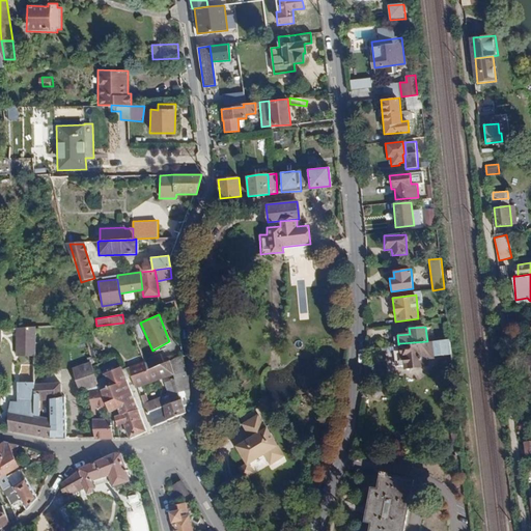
[(33,332),(19,331),(19,358),(33,358),(33,332)]
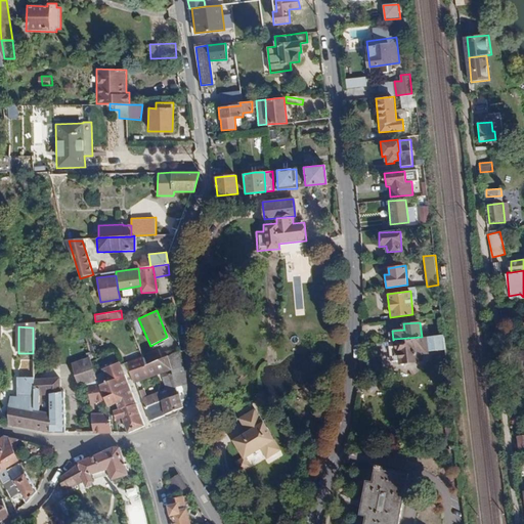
[(443,335),(428,337),(429,351),(444,349),(443,335)]
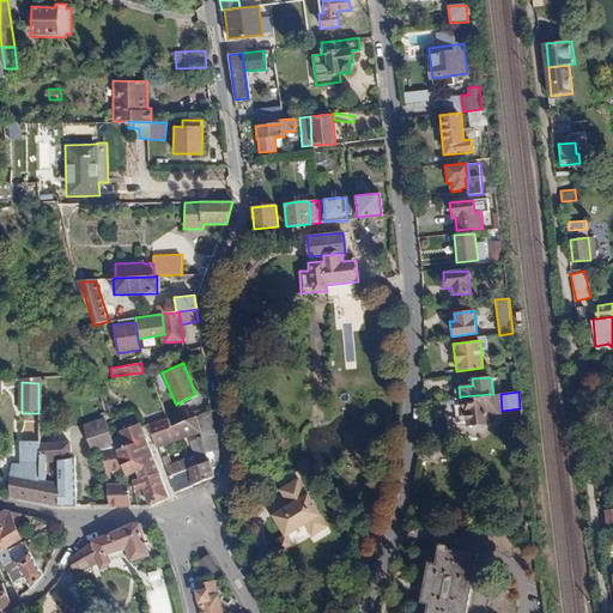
[(493,394),(461,396),(465,426),(487,424),(486,413),(502,411),(501,394),(493,394)]
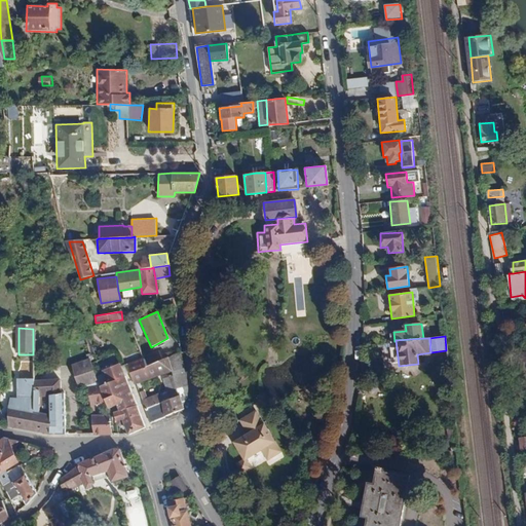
[(158,352),(145,358),(148,365),(161,360),(158,352)]
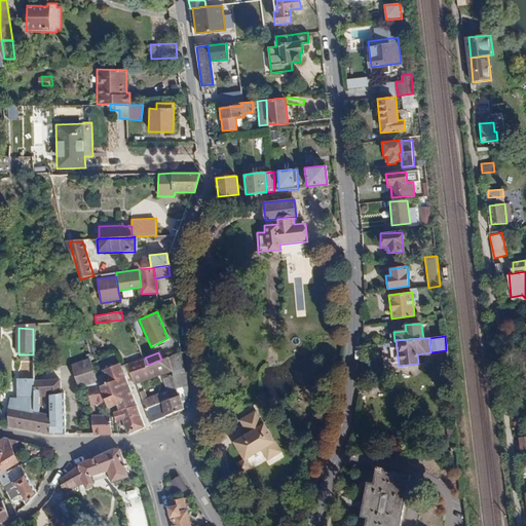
[(146,367),(150,379),(173,372),(168,358),(146,367)]
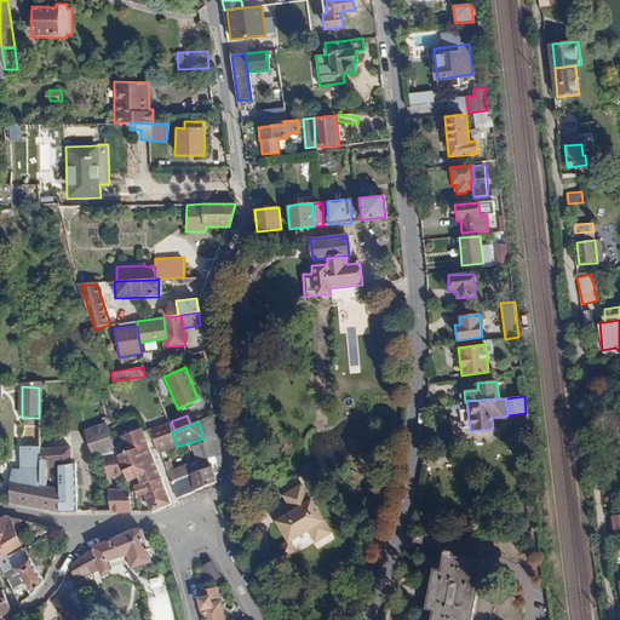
[(172,432),(170,424),(151,430),(159,453),(177,447),(172,432)]
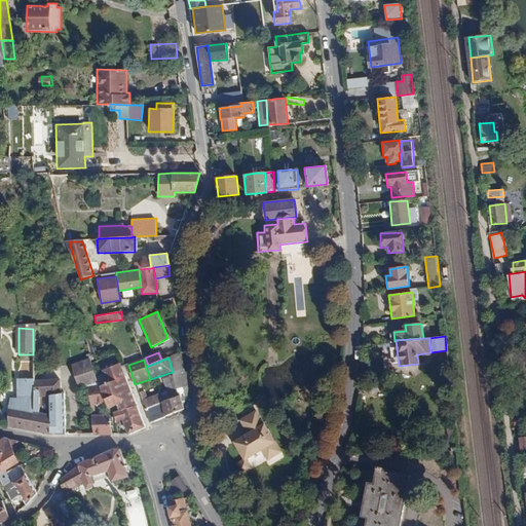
[(98,384),(88,362),(73,369),(81,390),(98,384)]
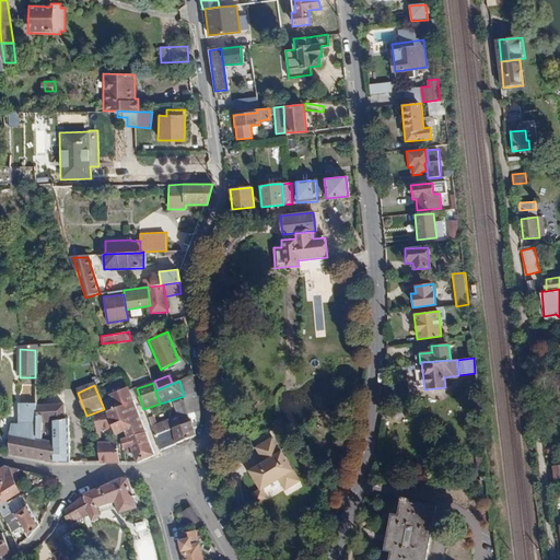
[(109,394),(115,407),(105,411),(112,424),(114,432),(125,431),(128,436),(144,431),(127,387),(109,394)]
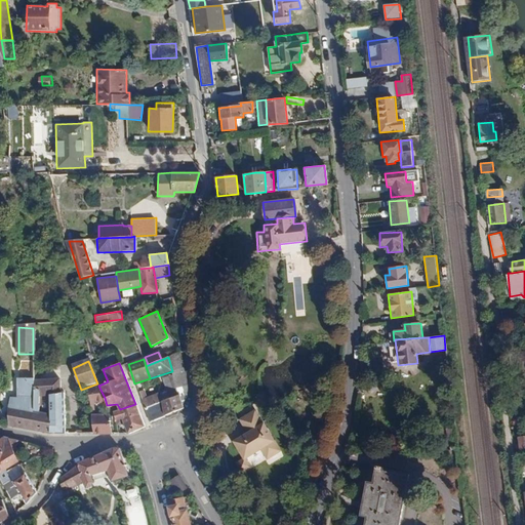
[(59,379),(34,381),(34,389),(38,389),(39,413),(49,414),(49,433),(67,434),(65,393),(59,393),(59,379)]
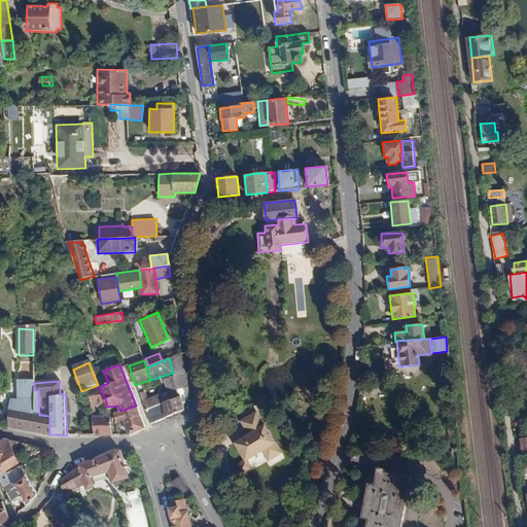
[(9,398),(8,410),(39,415),(38,390),(34,390),(34,383),(34,382),(19,382),(16,398),(9,398)]
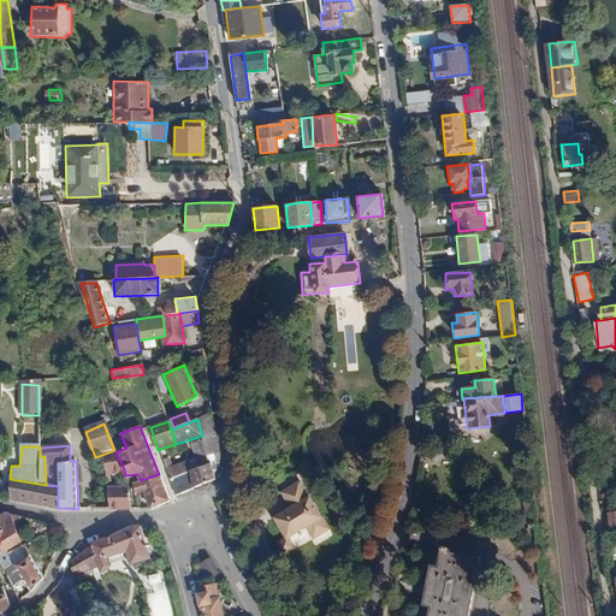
[(123,467),(116,452),(105,457),(107,474),(123,467)]
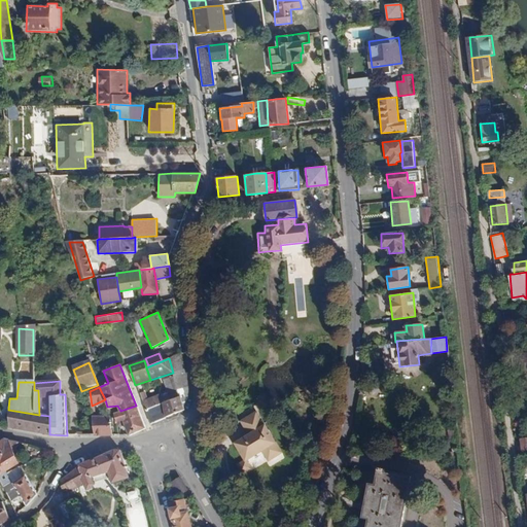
[(175,388),(155,394),(165,417),(184,411),(182,407),(175,388)]
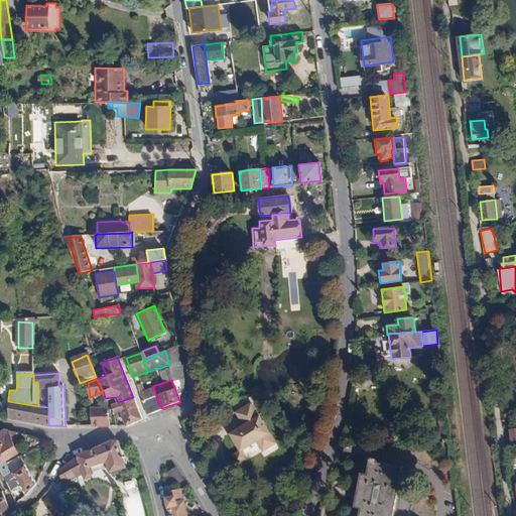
[(161,408),(152,386),(138,391),(146,414),(161,408)]
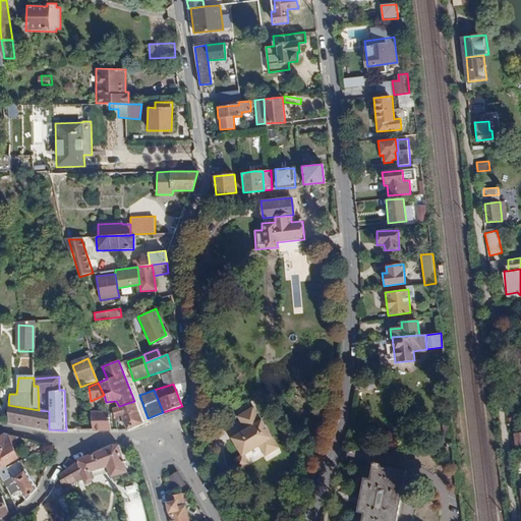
[(143,424),(134,401),(119,406),(112,409),(115,418),(121,415),(126,430),(143,424)]
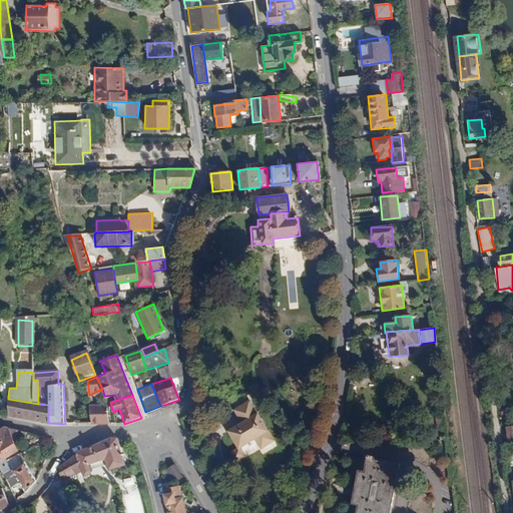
[(48,405),(38,404),(8,399),(8,415),(48,423),(48,405)]
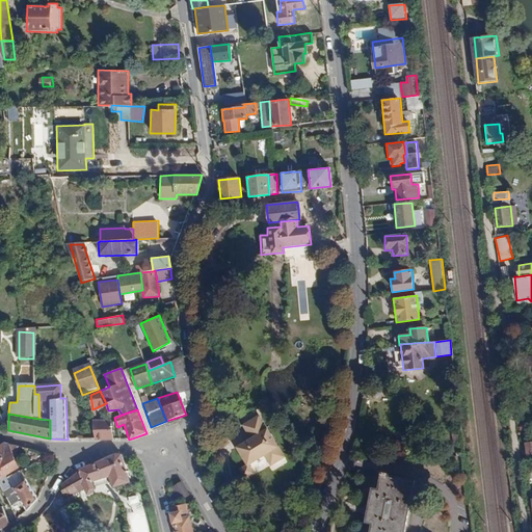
[(242,425),(249,439),(236,447),(247,464),(249,463),(264,455),(270,467),(285,458),(278,447),(267,428),(265,429),(258,416),(242,425)]
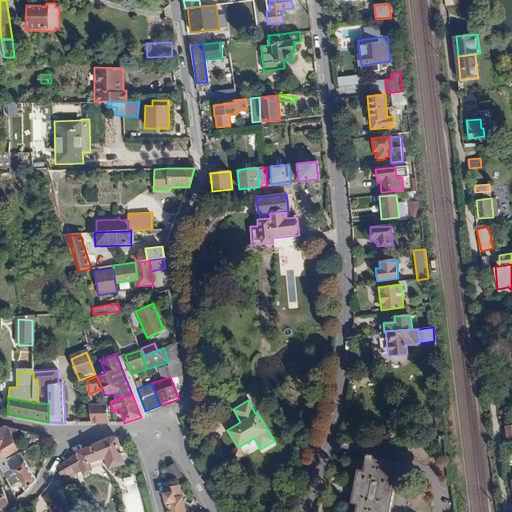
[(106,405),(89,404),(90,423),(109,423),(106,405)]
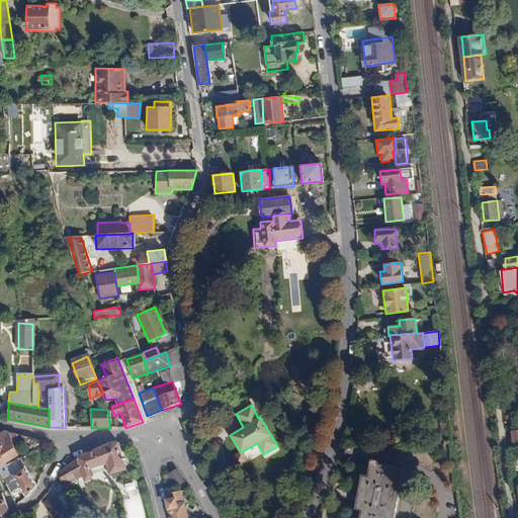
[(0,460),(18,452),(11,439),(7,433),(2,432),(0,433),(0,460)]
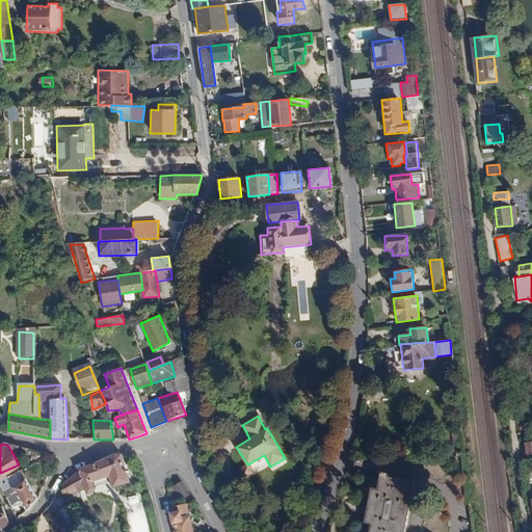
[(53,456),(29,448),(29,457),(32,464),(53,456)]
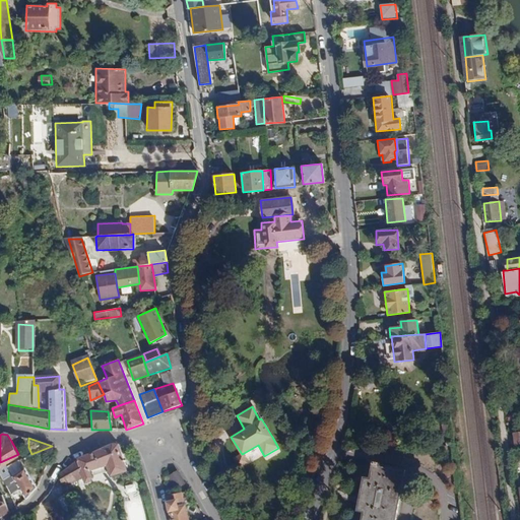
[(111,444),(76,461),(81,479),(84,484),(91,481),(94,479),(91,472),(109,464),(113,475),(129,468),(119,445),(111,444)]
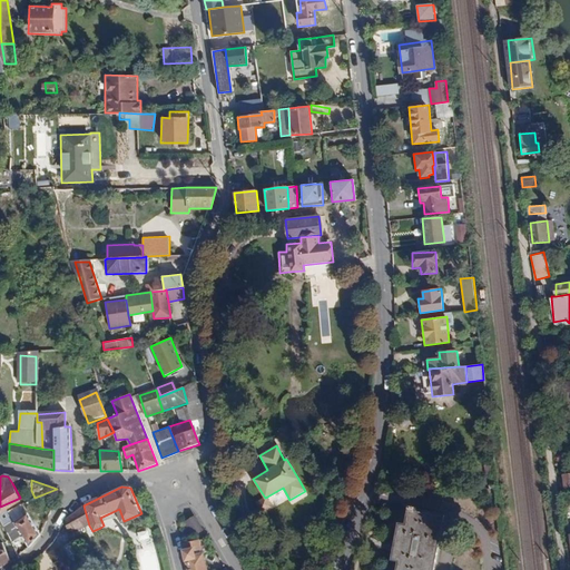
[(75,532),(89,526),(84,505),(65,520),(70,540),(76,538),(75,532)]
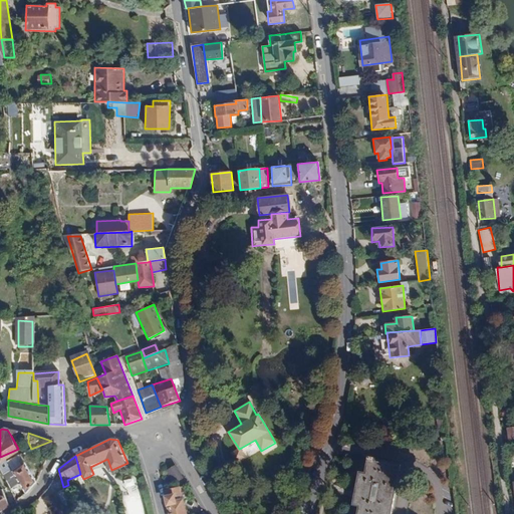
[(390,513),(399,465),(366,460),(364,473),(357,471),(353,495),(351,505),(357,506),(355,513),(390,513)]
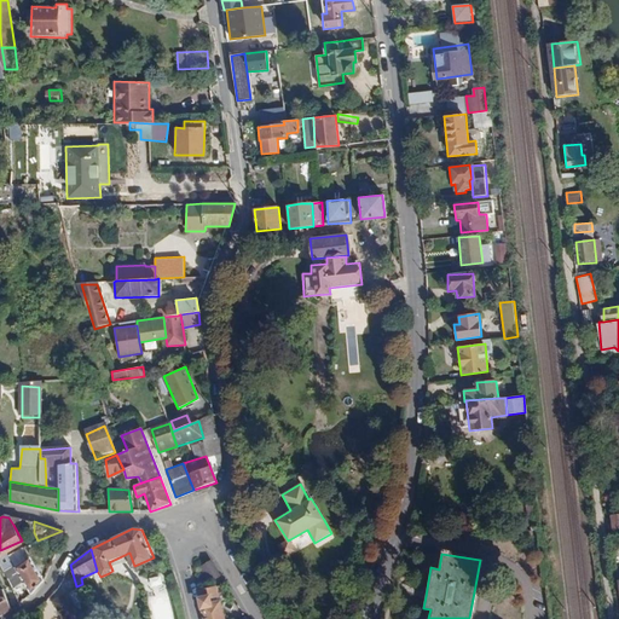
[(42,580),(29,557),(13,567),(24,583),(30,594),(42,580)]
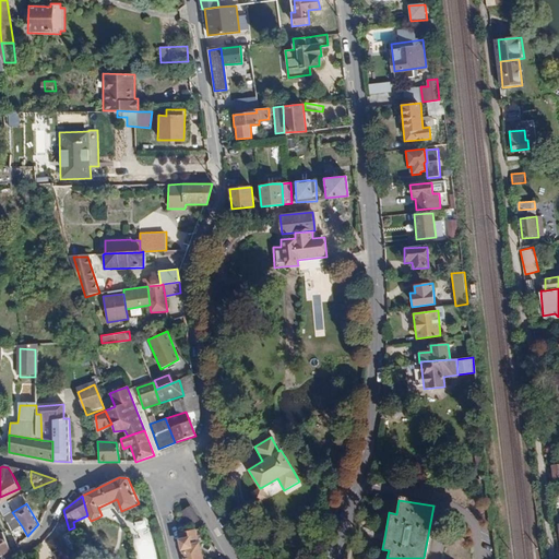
[(199,520),(190,504),(188,506),(190,509),(187,510),(193,523),(199,520)]
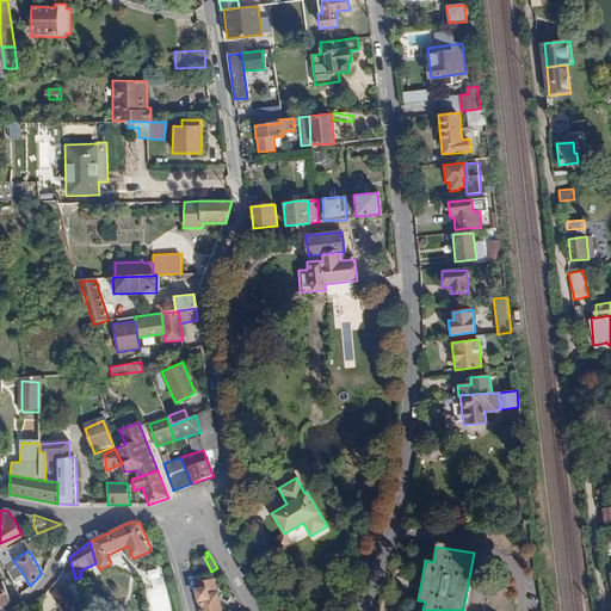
[(13,560),(5,565),(14,582),(24,575),(13,560)]
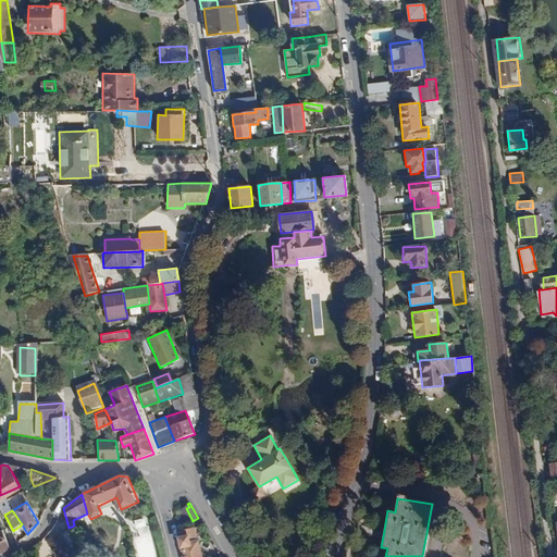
[(145,518),(135,519),(135,527),(146,527),(145,518)]
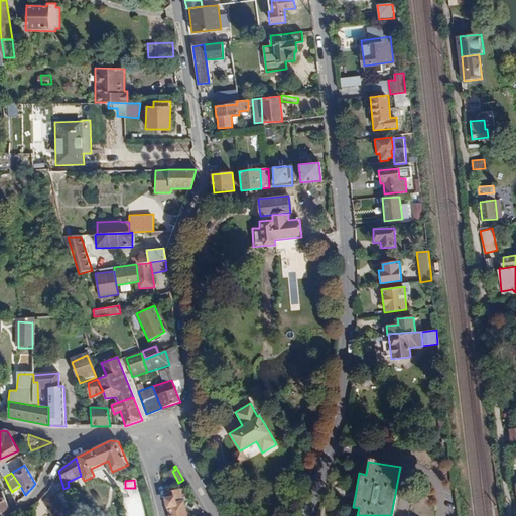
[(167,508),(168,515),(186,515),(181,488),(164,492),(165,497),(163,498),(166,509),(167,508)]
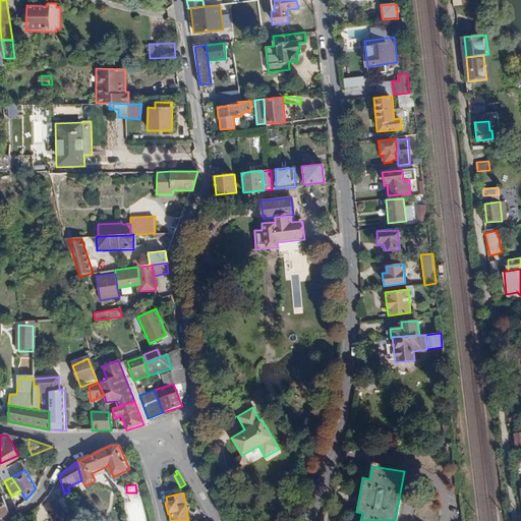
[(0,518),(9,513),(1,497),(0,496),(0,518)]
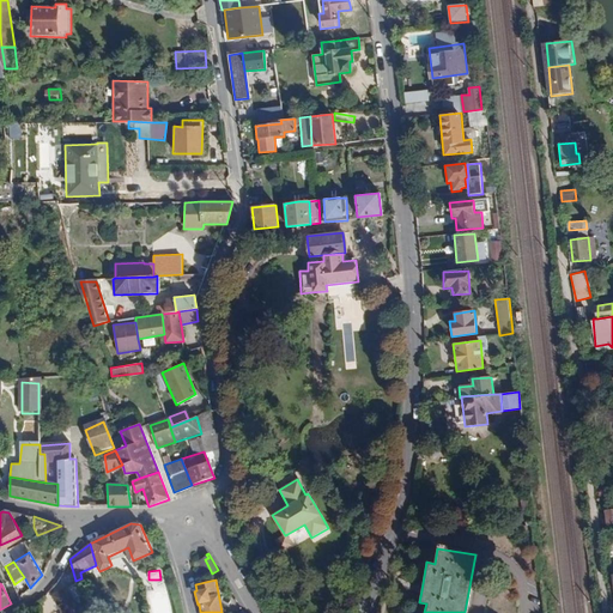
[(65,589),(54,595),(62,611),(73,605),(65,589)]
